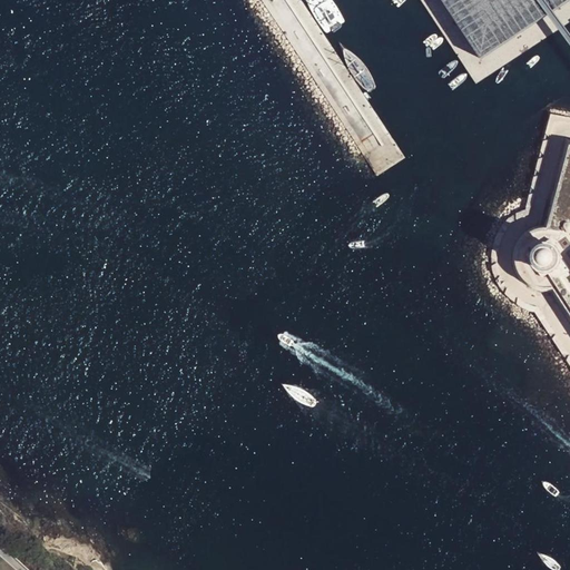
[(569,0),(440,0),(481,61),(556,12),(569,2),(569,0)]
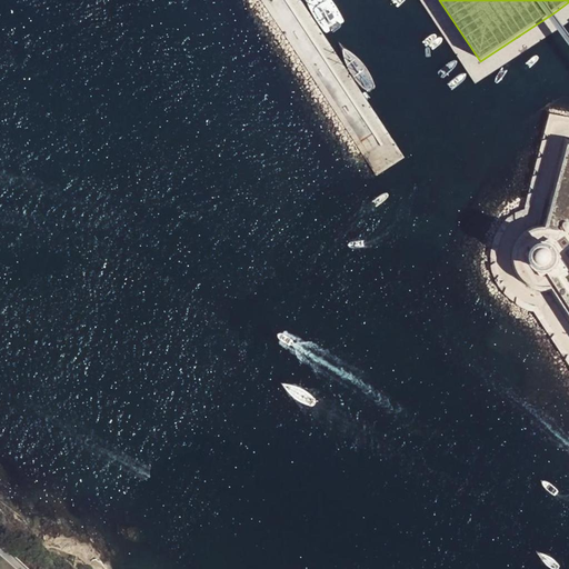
[(568,353),(538,306),(533,306),(523,302),(515,297),(508,290),(502,281),(498,272),(497,261),(498,251),(500,242),(505,232),(511,226),(520,219),(529,216),(553,120),(568,122),(568,117),(561,117),(549,115),(547,125),(525,210),(519,213),(511,219),(503,227),(498,236),(493,246),(492,257),(491,261),(492,268),(496,278),(497,283),(503,293),(510,300),(519,307),(525,308),(535,311),(562,353),(568,362),(568,353)]
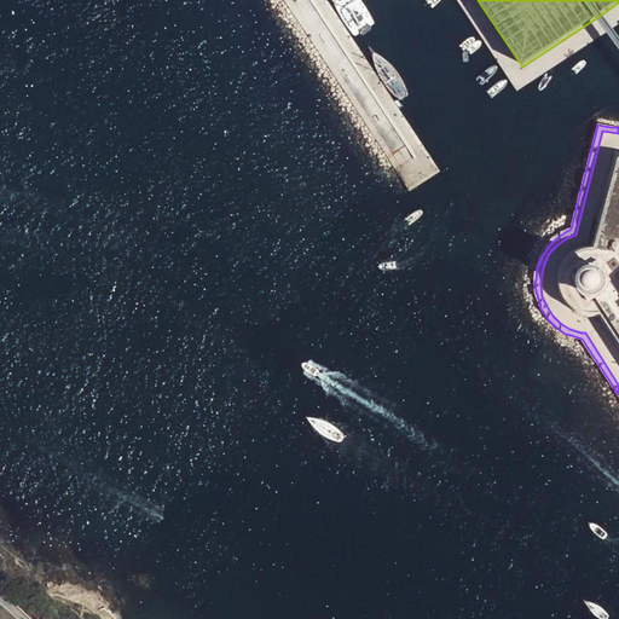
[(618,340),(601,313),(593,313),(584,311),(577,307),(571,301),(566,294),(563,285),(563,277),(566,268),(571,261),(578,255),(585,252),(594,250),(618,162),(618,151),(615,151),(590,246),(588,246),(578,248),(571,254),(563,260),(560,268),(557,278),(557,288),(561,296),(566,305),(572,311),(580,316),(589,318),(599,318),(618,348),(618,340)]
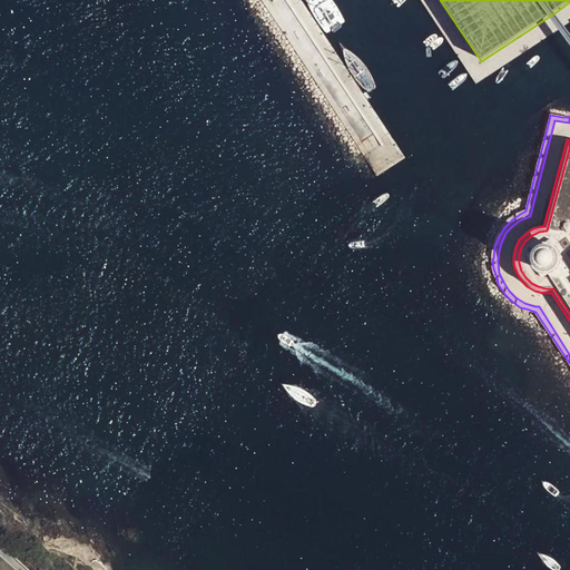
[(551,239),(528,255),(543,277),(549,274),(553,282),(560,278),(569,272),(569,268),(556,246),(551,239)]
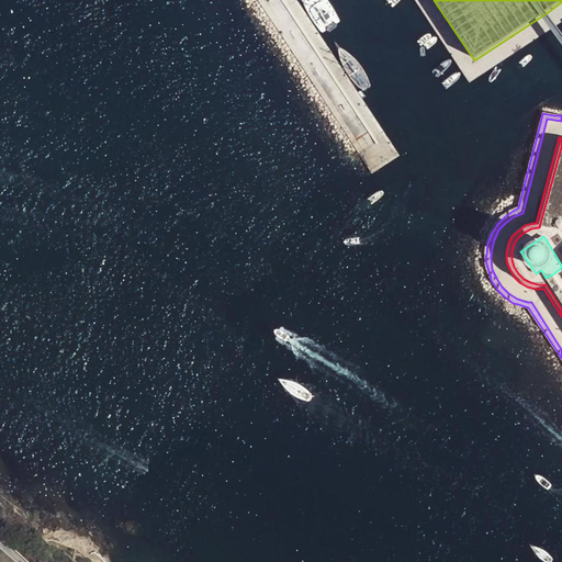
[(561,289),(552,274),(546,278),(561,302),(561,289)]
